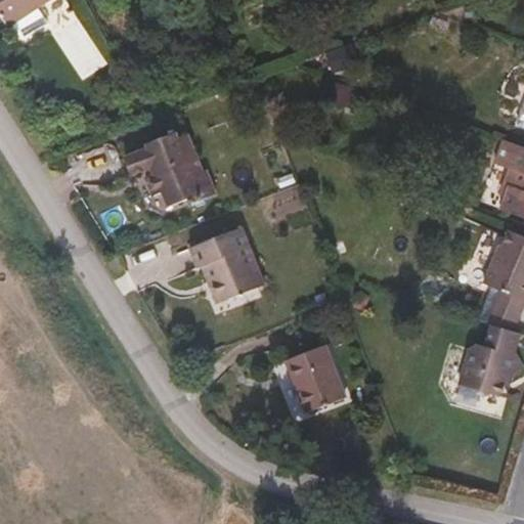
[(45,0),(0,0),(0,11),(8,25),(45,0)]
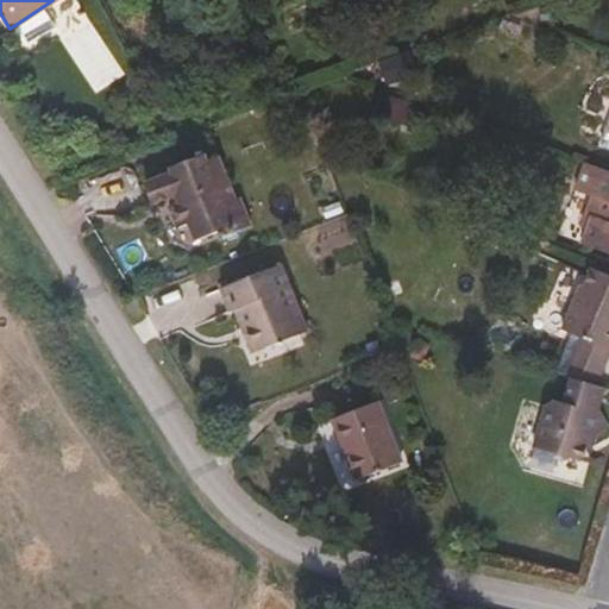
[(380,56),(385,81),(415,74),(409,49),(380,56)]
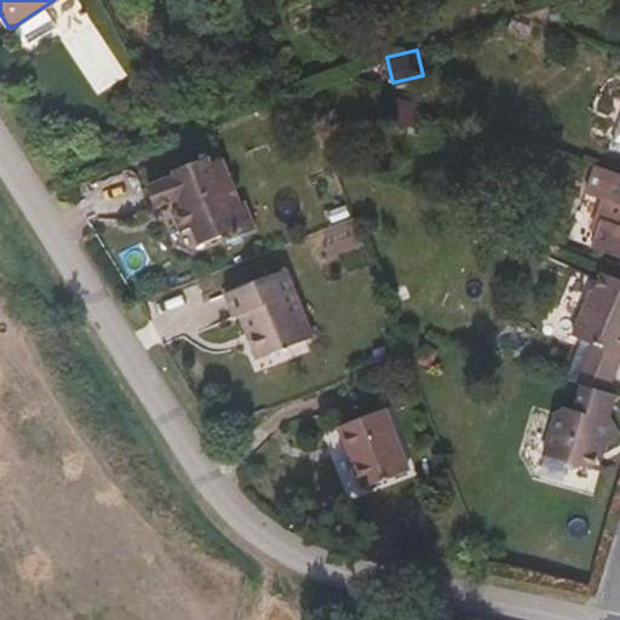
[(265,230),(253,200),(248,202),(240,182),(228,187),(218,162),(216,158),(179,172),(181,176),(151,188),(160,210),(195,195),(199,204),(183,210),(191,234),(204,229),(211,246),(234,237),(236,242),(265,230)]
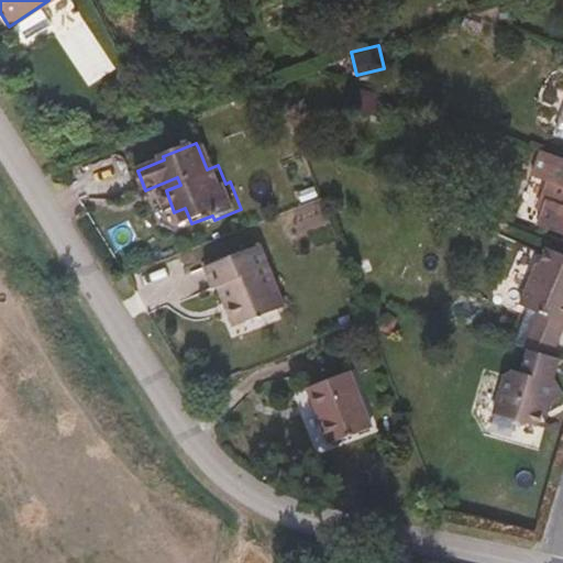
[(218,165),(209,143),(198,147),(207,169),(218,165)]
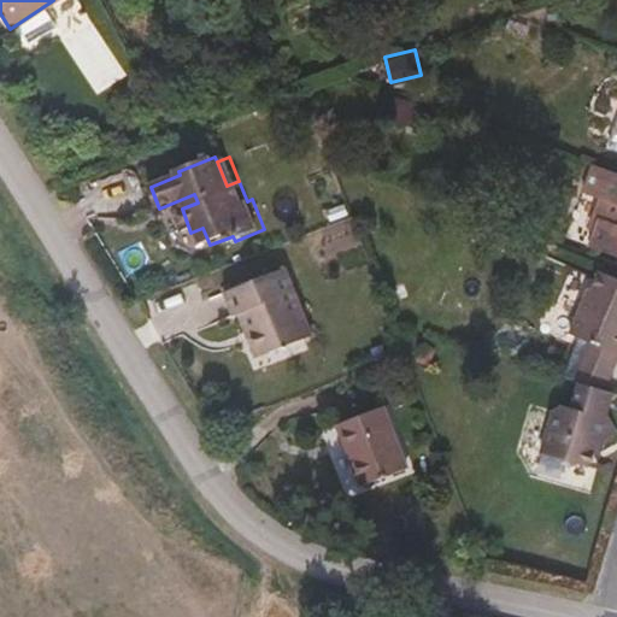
[(616,171),(594,164),(583,193),(600,199),(594,217),(600,219),(591,246),(616,256),(616,171)]
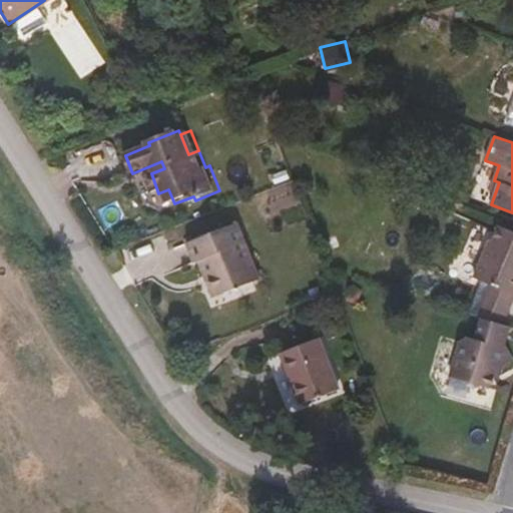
[(261,280),(237,221),(185,241),(194,263),(198,261),(203,274),(215,269),(225,294),(261,280)]
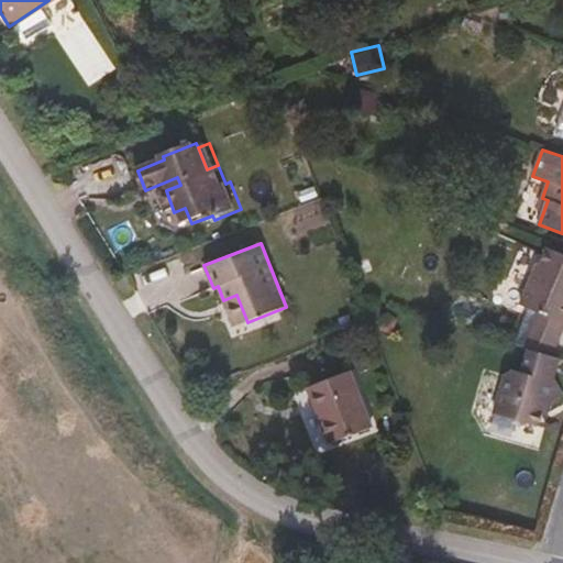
[(562,253),(549,247),(541,265),(538,264),(520,305),(540,313),(562,323),(562,253)]
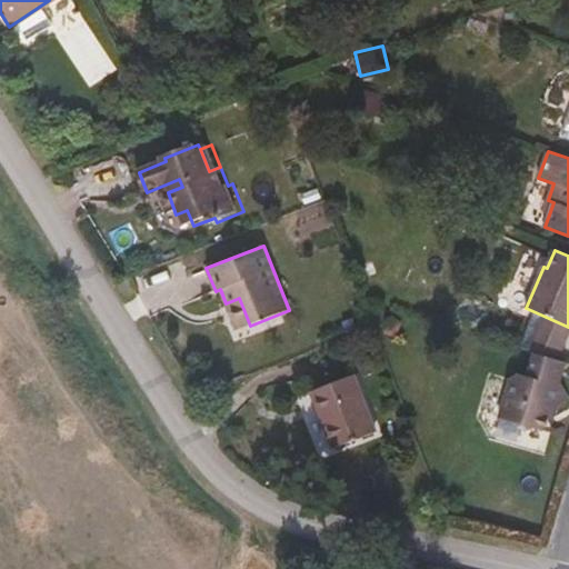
[(250,326),(239,298),(226,303),(237,330),(250,326)]
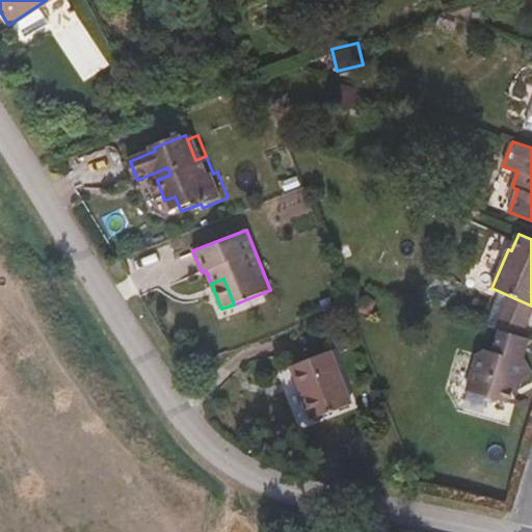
[(523,336),(531,313),(531,306),(510,296),(497,328),(502,329),(523,336)]
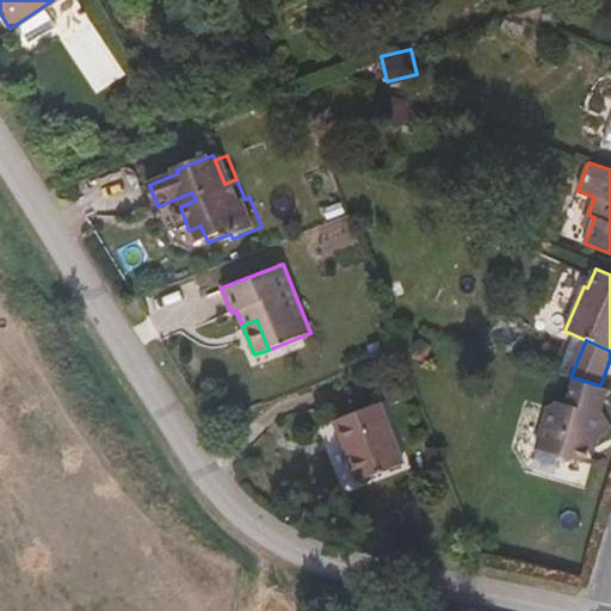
[(593,439),(610,429),(610,426),(603,411),(609,388),(600,386),(576,378),(568,403),(561,402),(547,409),(536,449),(565,457),(567,463),(574,460),(587,463),(593,439)]
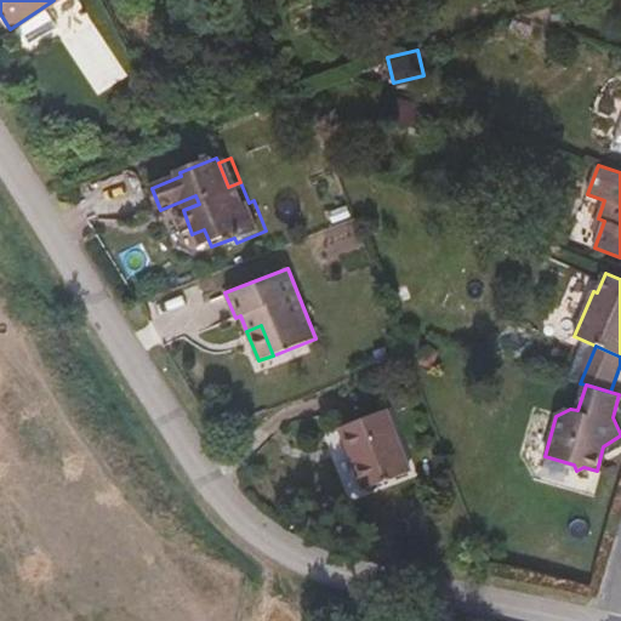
[(411,472),(387,409),(341,427),(365,490),(411,472)]
